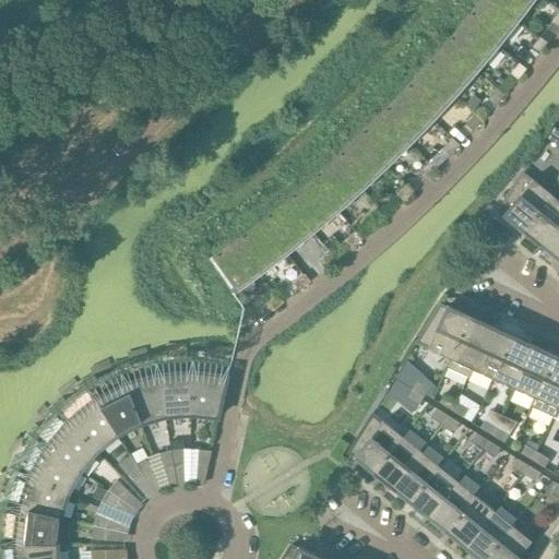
[(491,0),(479,0),(464,19),(495,44),(501,36),(499,34),(512,18),(514,20),(515,19),(491,0)]
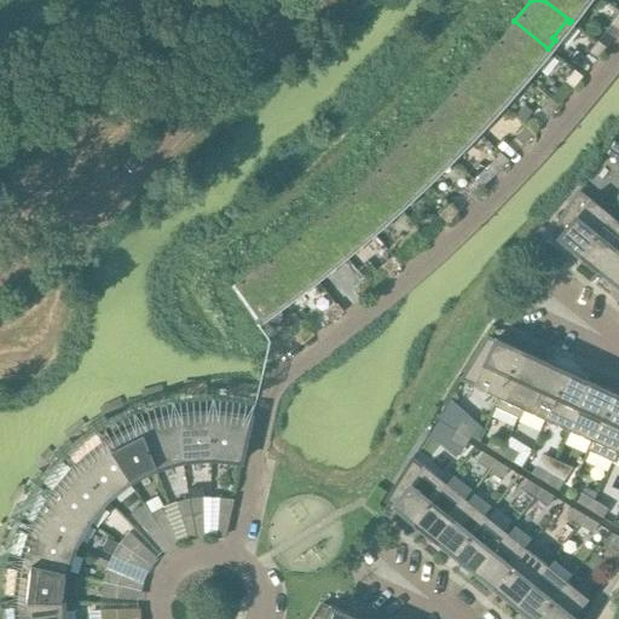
[(544,0),(571,21),(578,11),(576,9),(582,0),(544,0)]
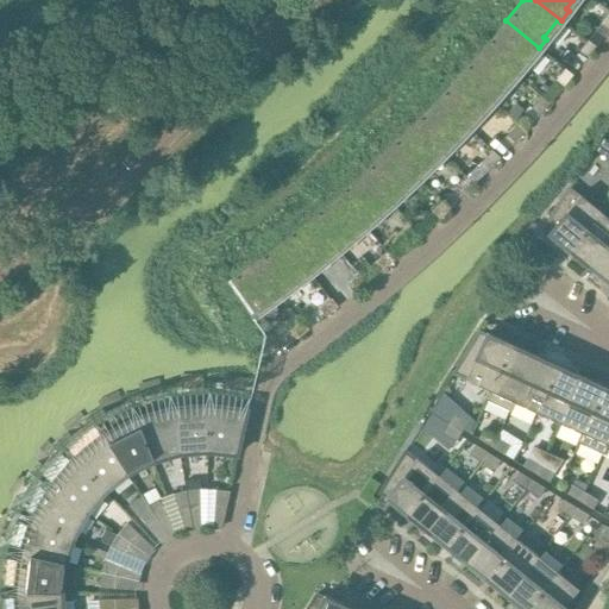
[(506,20),(484,48),(516,75),(523,67),(521,64),(535,48),(538,49),(539,48),(506,20)]
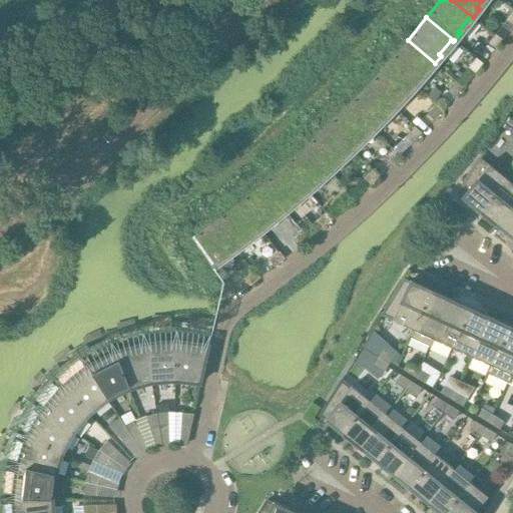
[(493,49),(501,39),(494,34),(487,44),(493,49)]
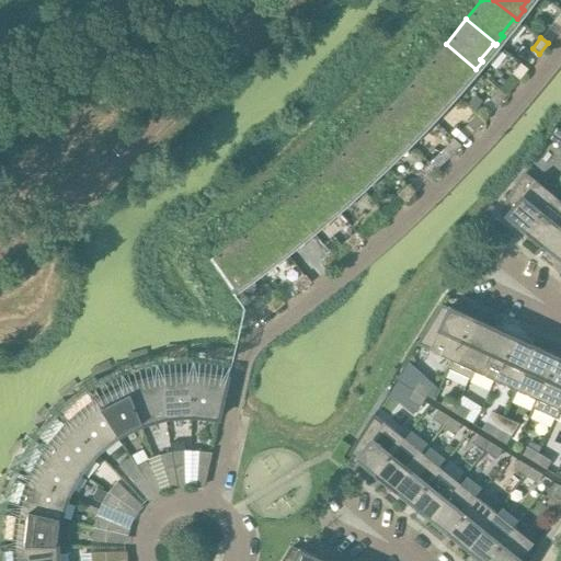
[(446,44),(424,68),(454,94),(461,87),(459,83),(472,69),(474,70),(476,69),(446,44)]
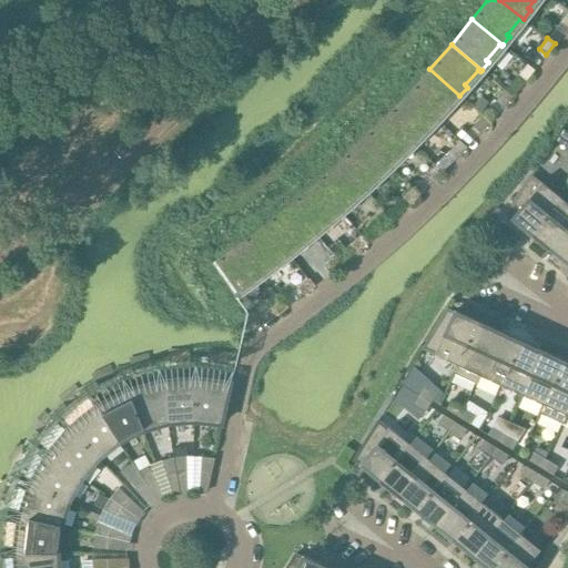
[(525,81),(534,70),(526,64),(517,74),(525,81)]
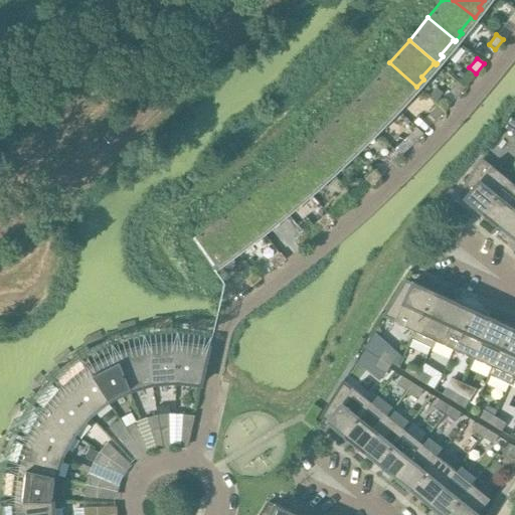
[(389,62),(370,83),(396,109),(403,102),(401,99),(413,86),(415,88),(416,87),(389,62)]
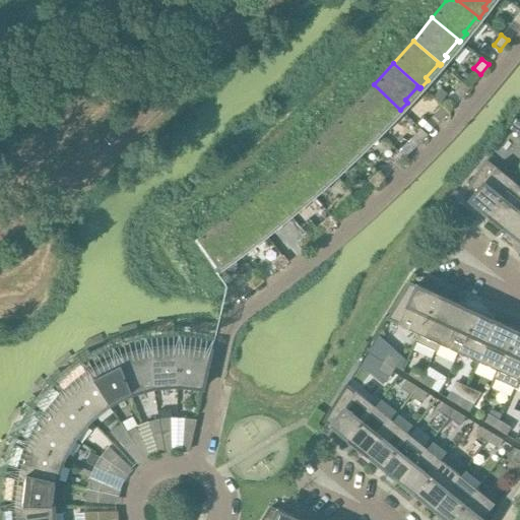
[(460,98),(468,88),(462,82),(453,92),(460,98)]
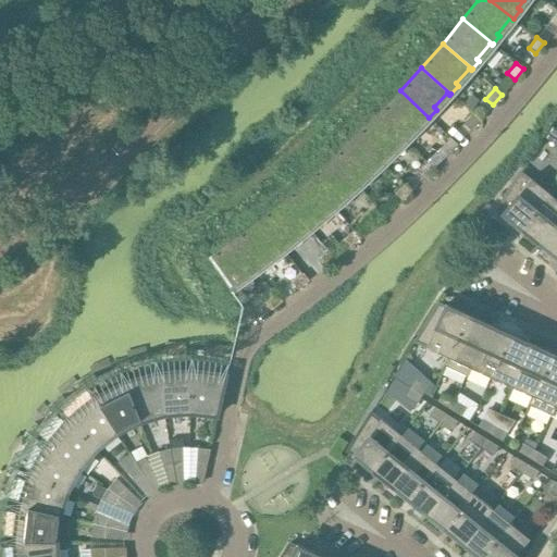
[(400,90),(378,113),(406,141),(413,134),(411,131),(425,116),(428,119),(429,118),(400,90)]
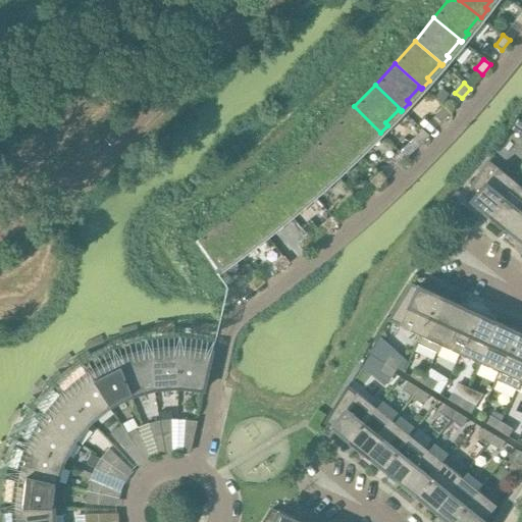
[(354,106),(332,127),(358,154),(365,147),(364,145),(377,132),(379,134),(380,133),(354,106)]
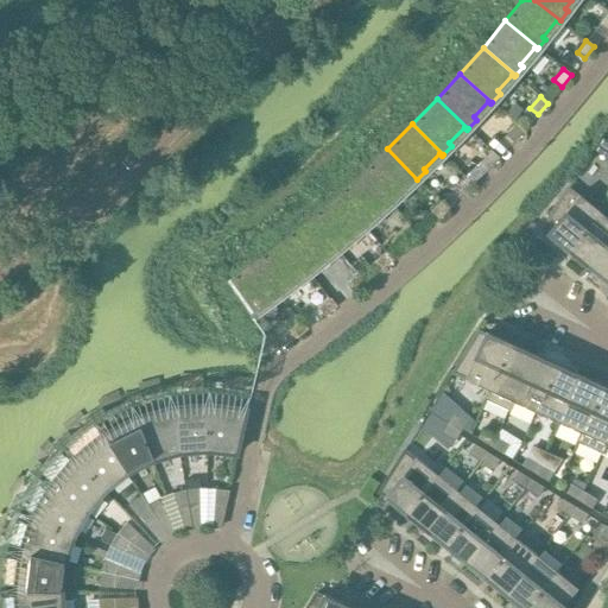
[(513,141),(514,141),(523,131),(524,131),(515,124),(506,134),(513,141)]
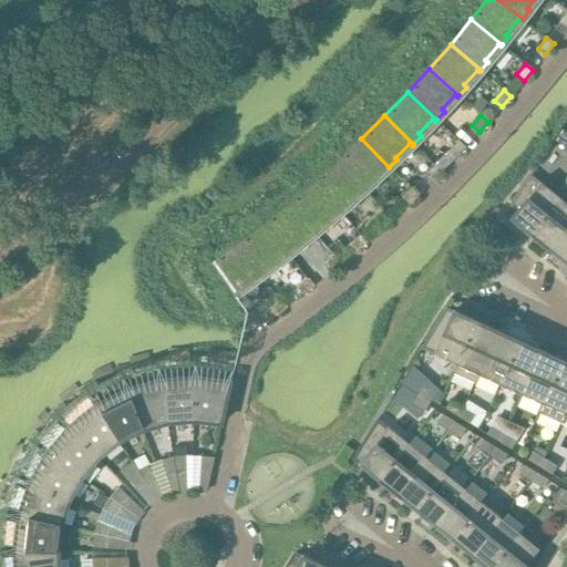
[(361,138),(338,161),(364,191),(373,183),(371,179),(385,166),(388,168),(389,167),(361,138)]
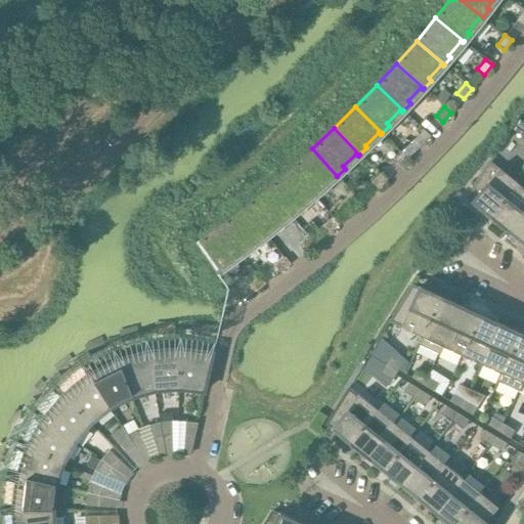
[(421,145),(430,136),(423,130),(415,139),(421,145)]
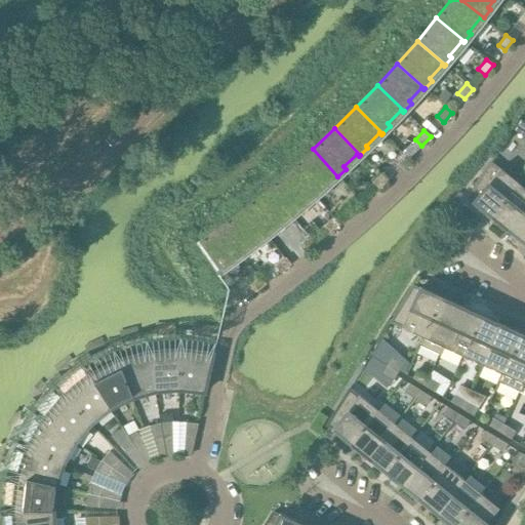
[(399,168),(408,159),(402,153),(393,162),(399,168)]
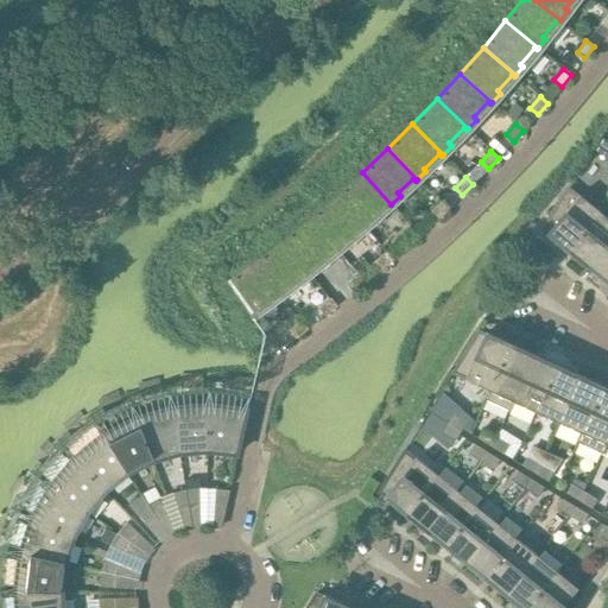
[(568,251),(600,211),(578,195),(577,197),(567,189),(542,229),(548,234),(545,236),(562,249),(564,247),(568,251)]
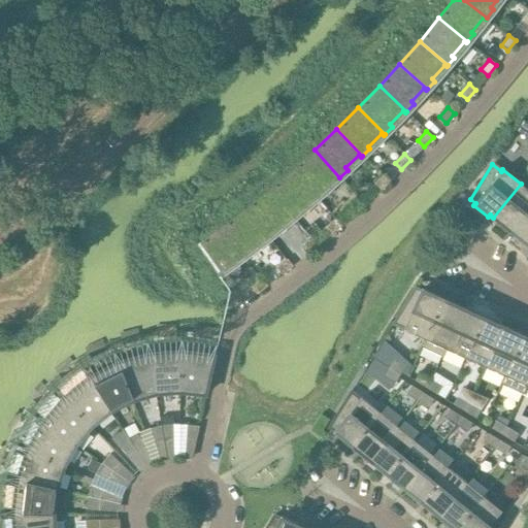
[(378,192),(388,183),(382,176),(372,185),(378,192)]
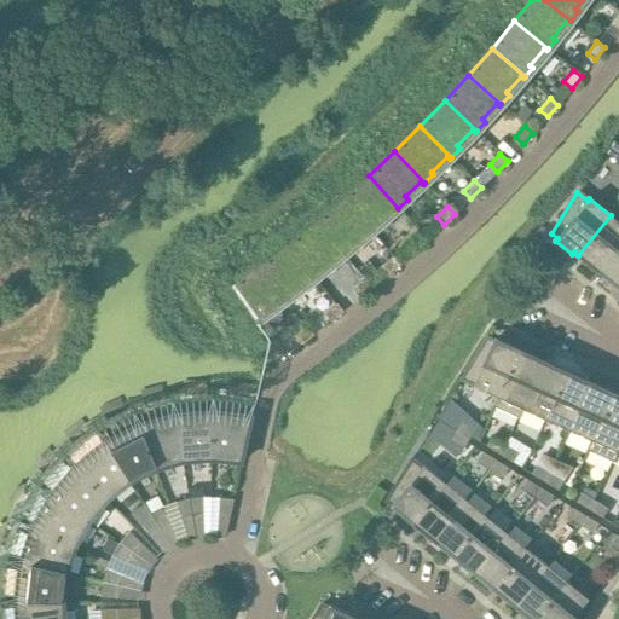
[(618,246),(618,223),(611,215),(578,255),(583,259),(582,261),(597,275),(618,246)]
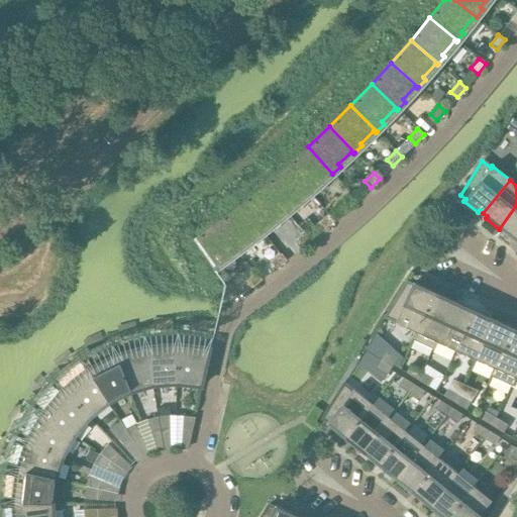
[(347,208),(356,200),(351,193),(341,202),(347,208)]
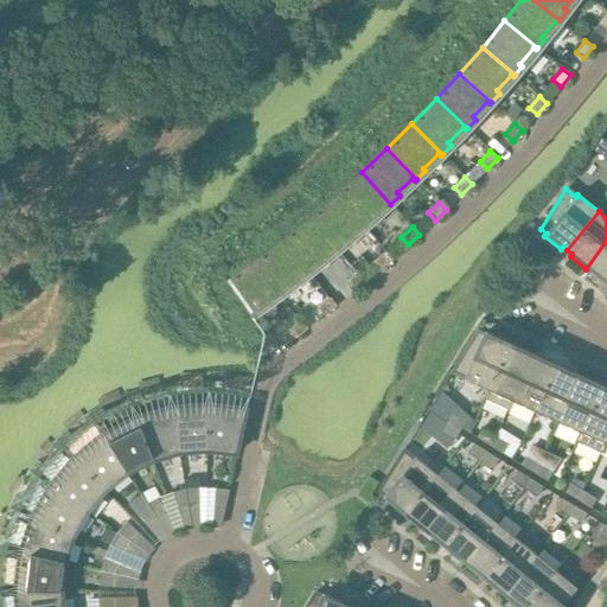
[(606,282),(606,241),(586,269),(601,281),(602,279),(606,282)]
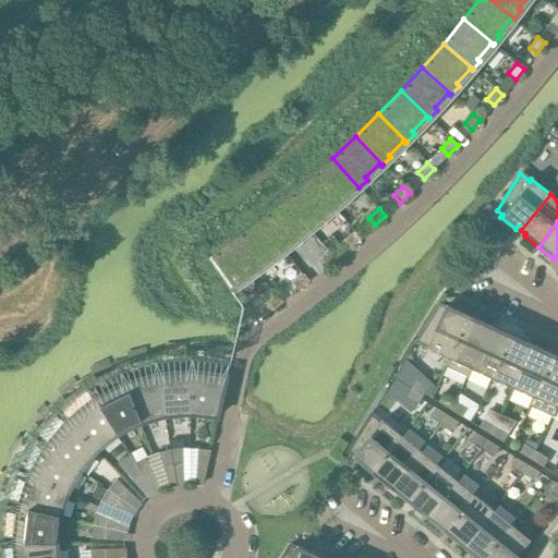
[(350,247),(361,238),(354,231),(343,240),(350,247)]
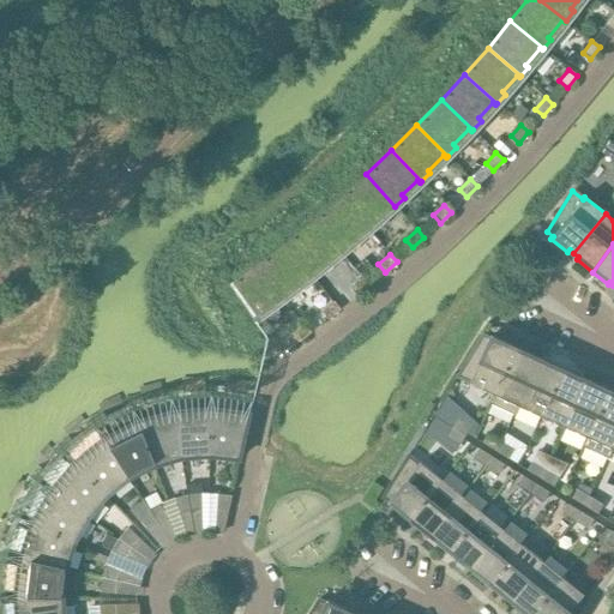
[(356,296),(356,295),(368,287),(361,278),(350,288),(356,296)]
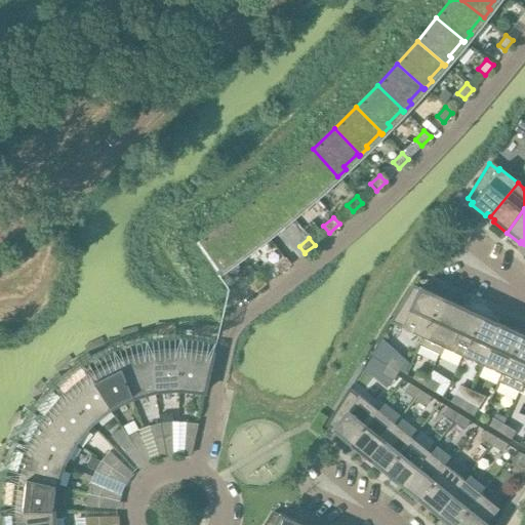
[(280,273),(290,265),(285,257),(275,266),(280,273)]
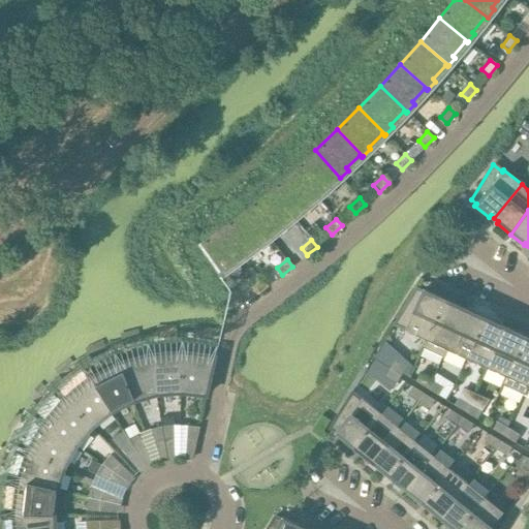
[(256,293),(267,286),(268,286),(261,279),(251,286),(256,293)]
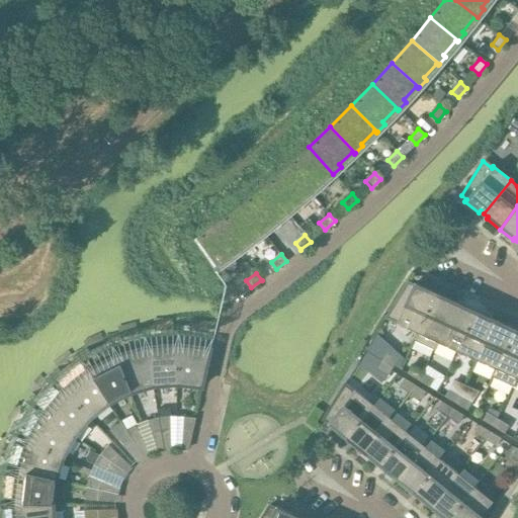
[(413,340),(434,294),(429,292),(430,290),(414,283),(413,285),(407,282),(385,317),(396,322),(396,324),(415,333),(412,340),(413,340)]
